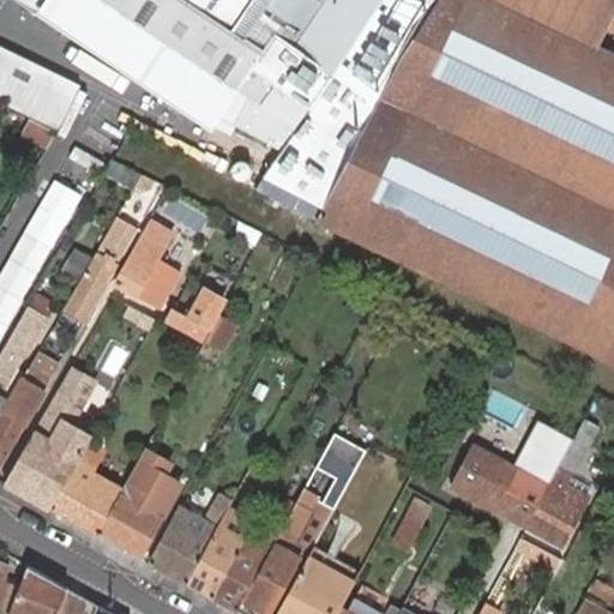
[(20,0),(40,12),(44,6),(47,0),(20,0)]
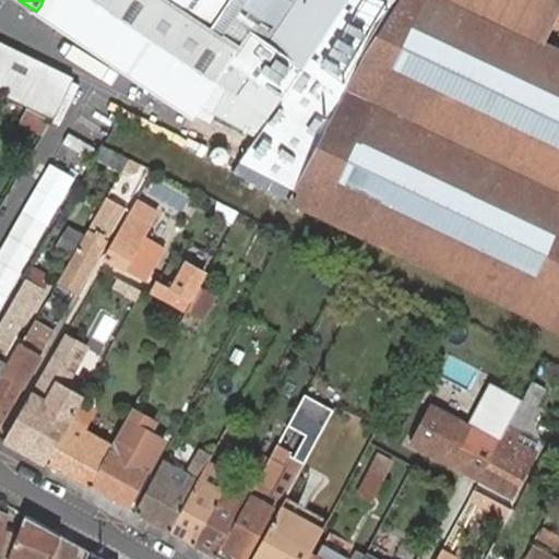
[(43,0),(40,6),(36,11),(191,116),(200,104),(256,134),(241,153),(234,162),(294,193),(298,185),(346,90),(400,0),(43,0)]
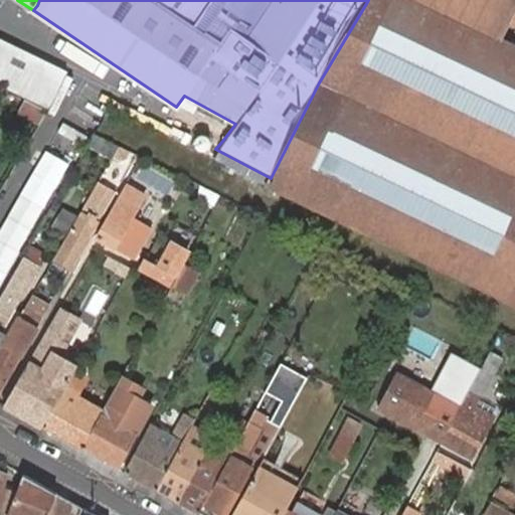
[(514,0),(368,0),(319,82),(275,170),(271,178),(514,300),(514,45),(500,38),(510,19),(514,20),(514,0)]
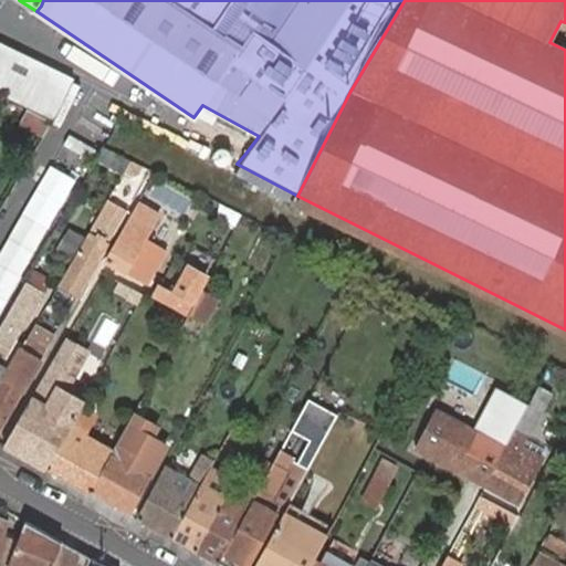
[(0,46),(0,93),(53,119),(72,82),(0,46)]
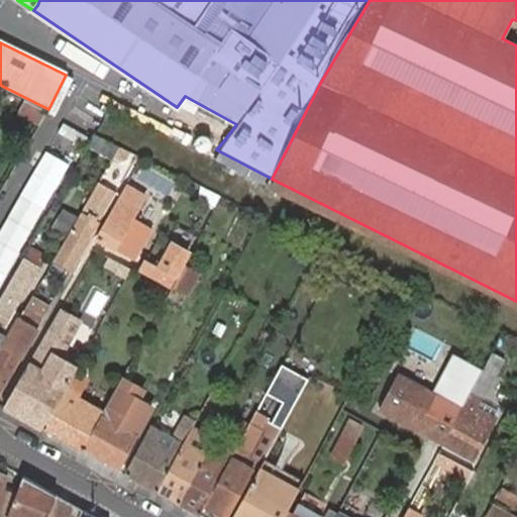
[(40,124),(47,111),(25,100),(18,114),(40,124)]
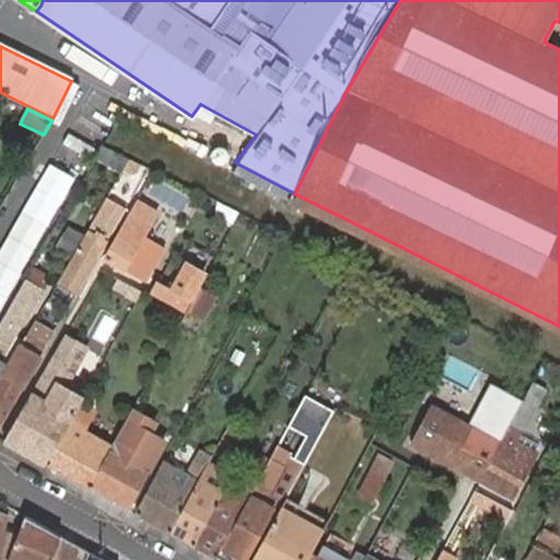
[(102,146),(95,159),(119,172),(126,160),(102,146)]
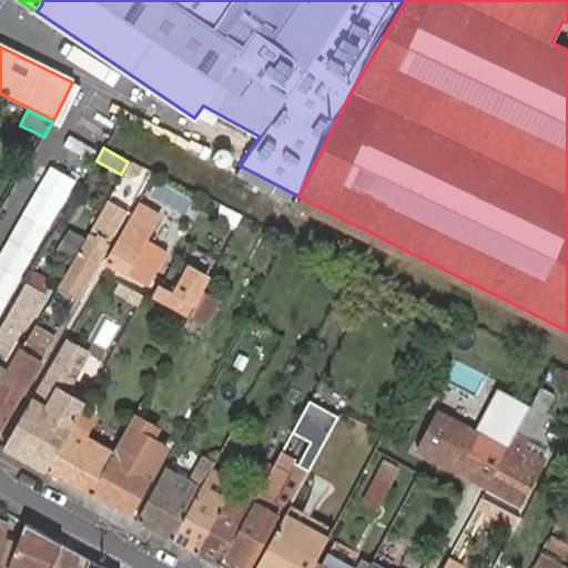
[(139,174),(143,166),(131,161),(123,174),(131,178),(139,174)]
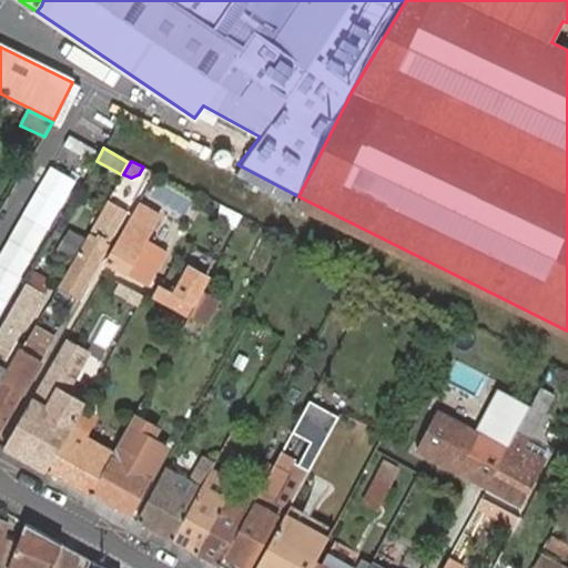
[(94,224),(113,235),(128,210),(109,200),(102,212),(94,224)]
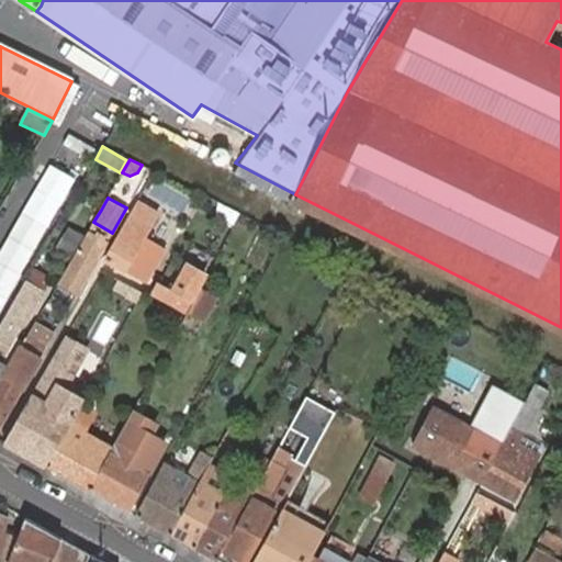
[(55,251),(71,261),(88,232),(93,222),(101,210),(85,201),(55,251)]
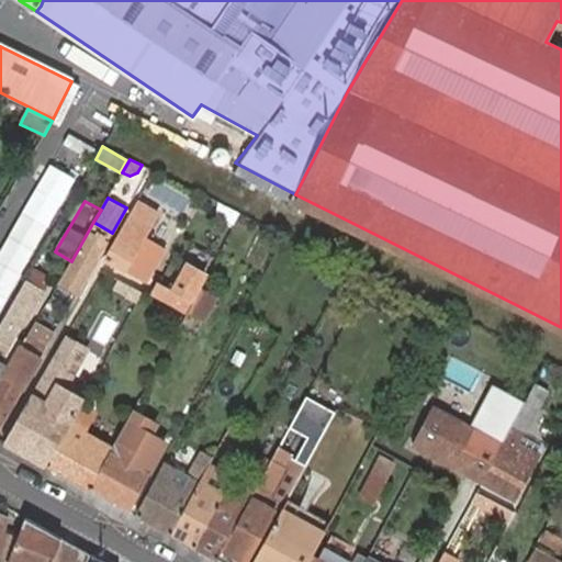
[(239,214),(220,203),(215,214),(235,223),(239,214)]
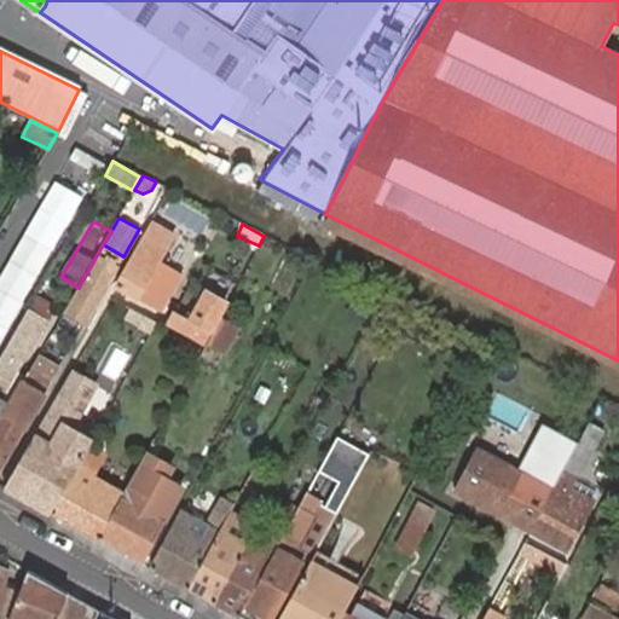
[(150,226),(148,231),(115,288),(137,300),(138,298),(160,311),(179,277),(157,265),(169,242),(172,238),(150,226)]
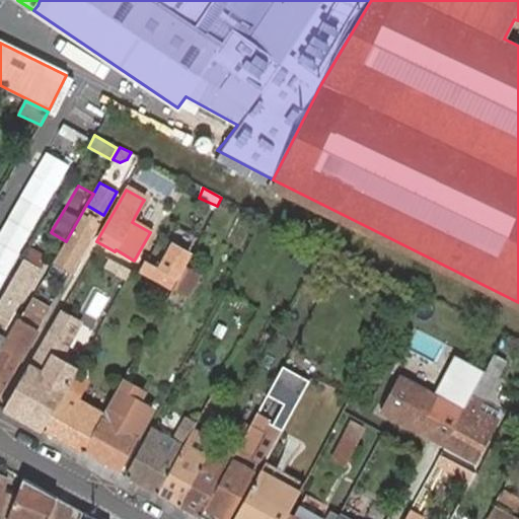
[(71,272),(89,240),(98,224),(98,223),(103,215),(86,205),(81,214),(66,241),(54,263),(71,272)]
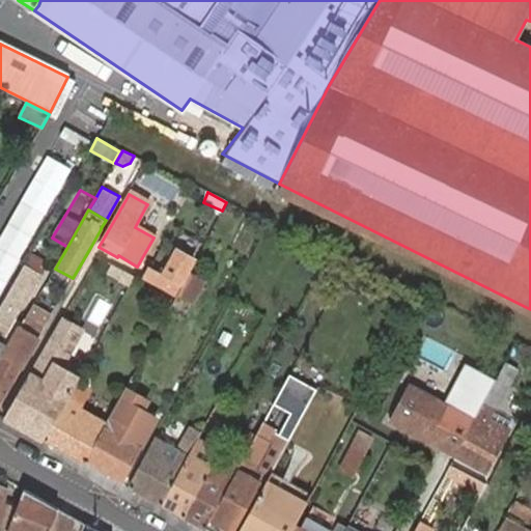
[(180,285),(193,260),(175,251),(162,275),(149,268),(144,278),(173,295),(178,284),(180,285)]
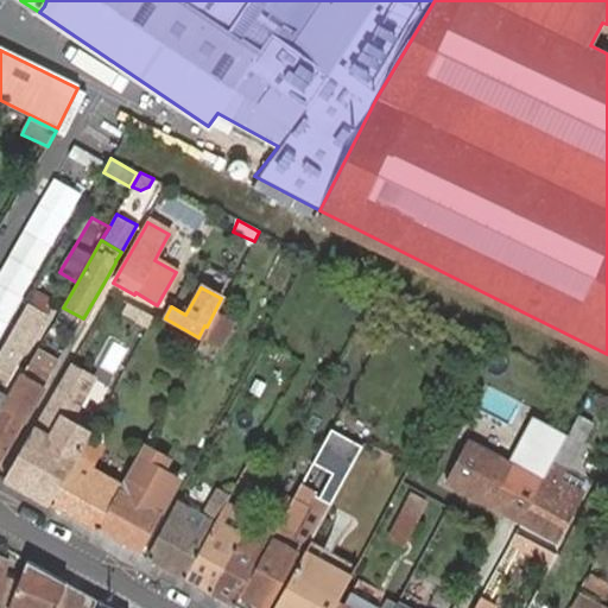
[(35,290),(27,303),(45,314),(54,301),(35,290)]
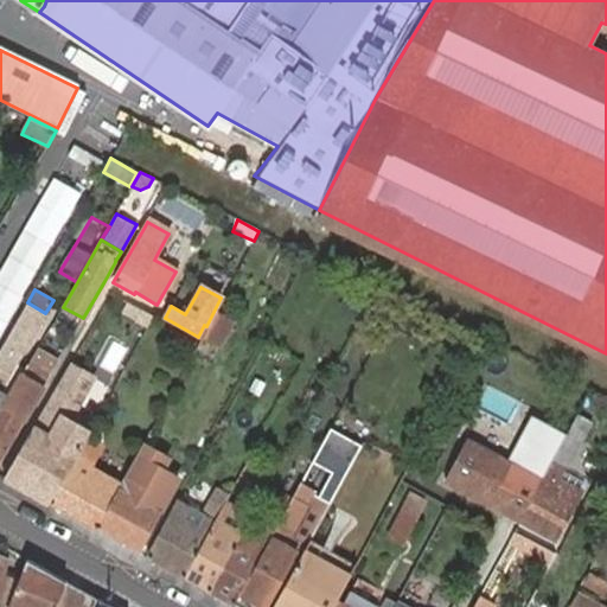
[(0,349),(0,414),(8,400),(0,394),(0,391),(45,313),(27,302),(0,349)]
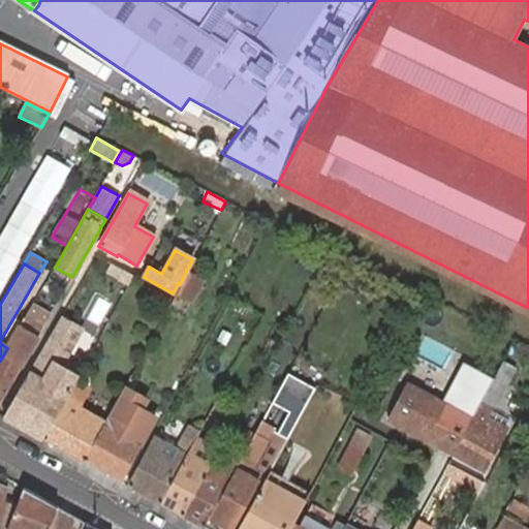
[(70,278),(58,271),(53,279),(65,286),(70,278)]
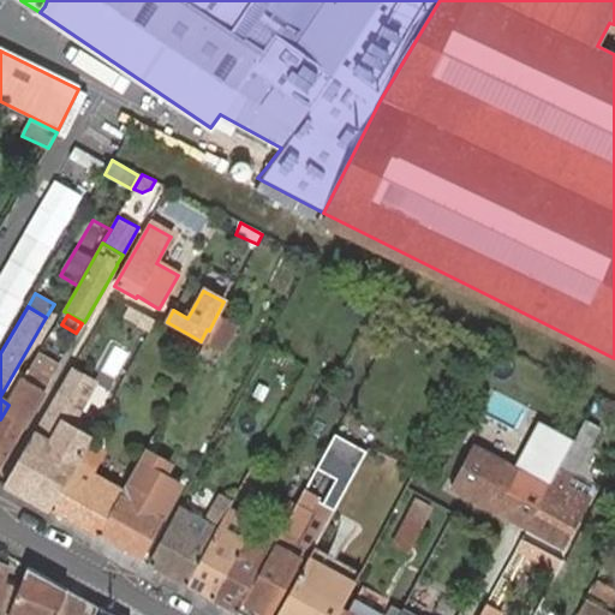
[(236,326),(219,317),(204,344),(222,353),(236,326)]
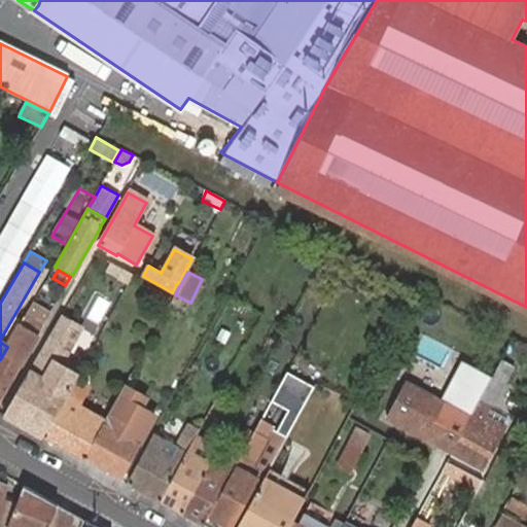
[(145,297),(164,308),(168,299),(150,288),(145,297)]
